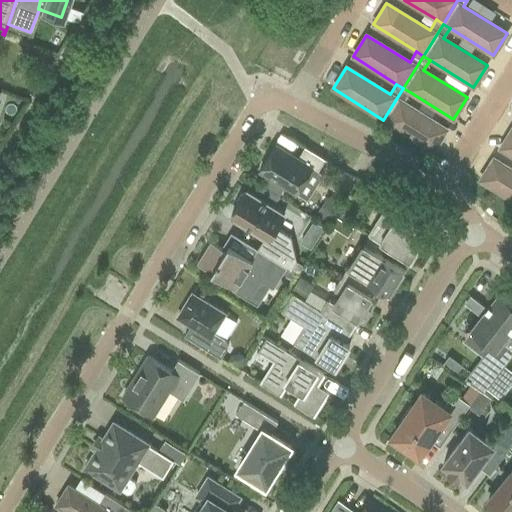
[(403,102),(410,92),(403,88),(383,120),(433,151),(447,129),(403,102)]
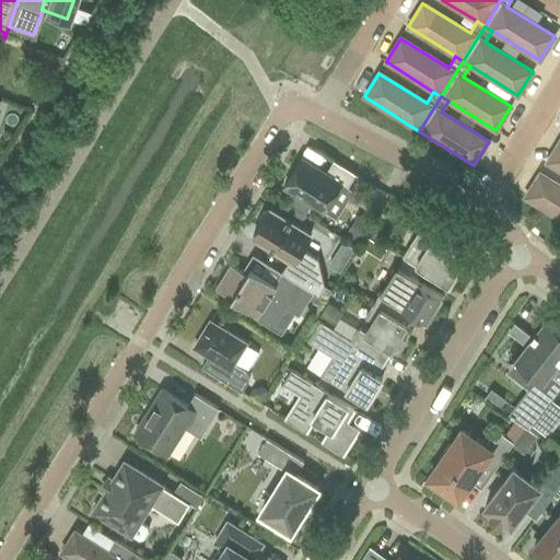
[(559,140),(547,162),(559,170),(559,140)]
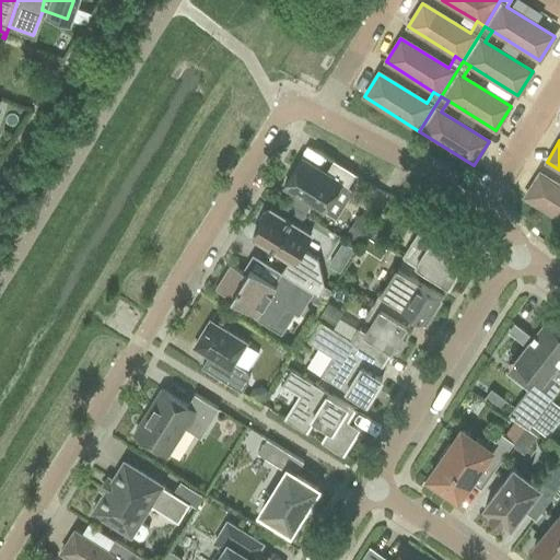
[(333,161),(325,173),(301,158),(283,187),(324,211),(340,185),(347,188),(356,175),(333,161)]
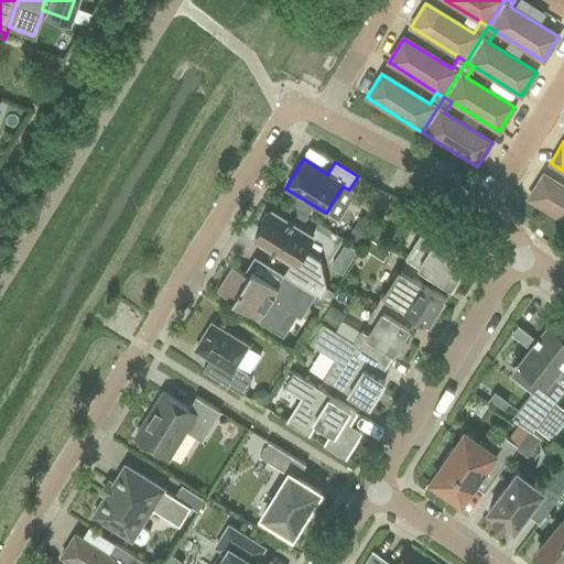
[(563,187),(543,174),(529,198),(563,220),(563,187)]
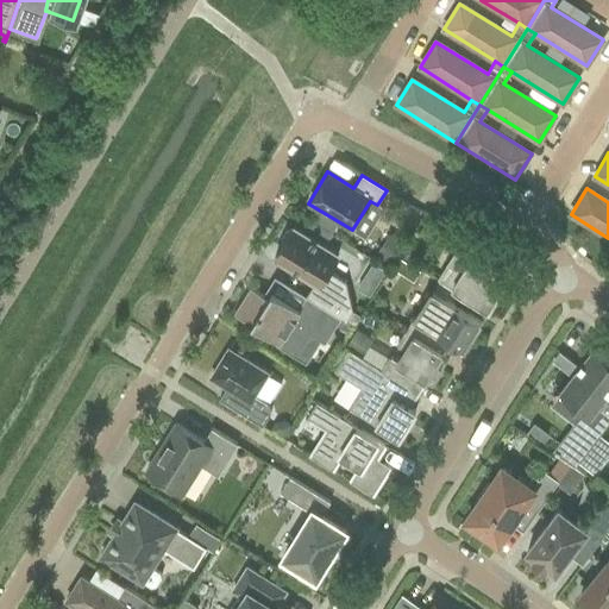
[(327,271),(338,255),(293,227),(292,230),(286,231),(281,240),(282,245),(274,257),(314,282),(306,296),(351,325),(355,327),(362,316),(352,312),(345,282),(327,271)]
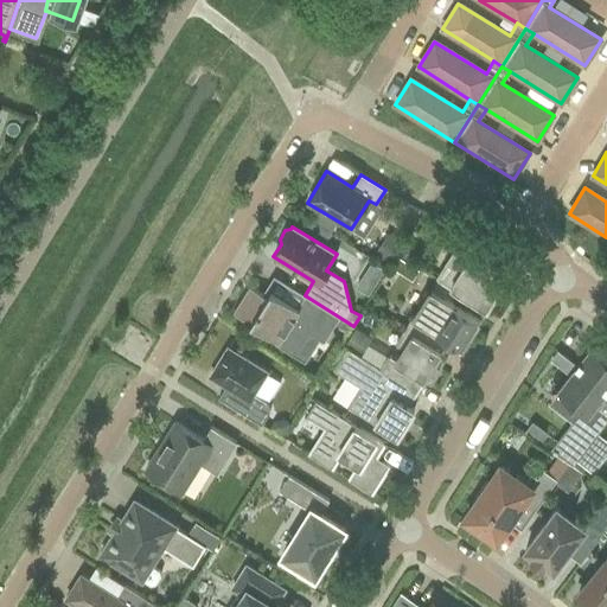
[(388,263),(402,241),(388,232),(375,255),(388,263)]
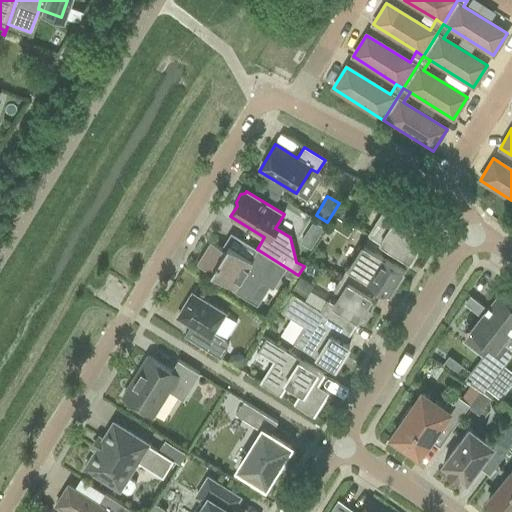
[(413,230),(420,219),(391,201),(369,236),(409,261),(424,237),(413,230)]
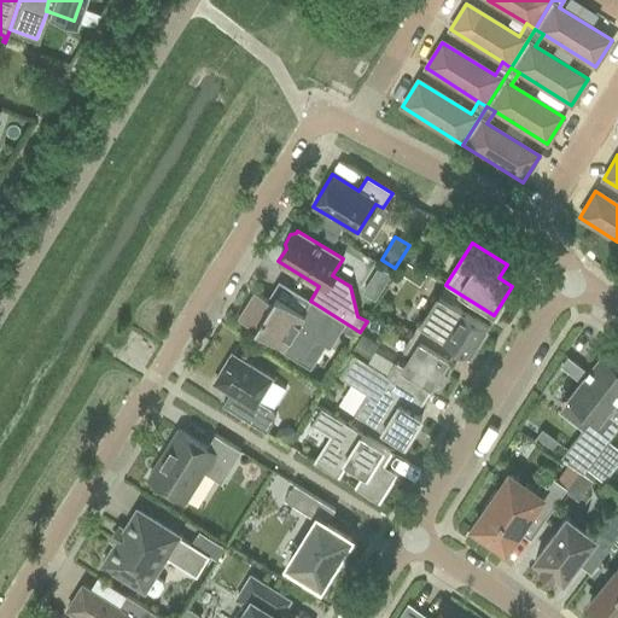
[(413,246),(404,260),(418,268),(423,260),(421,251),(413,246)]
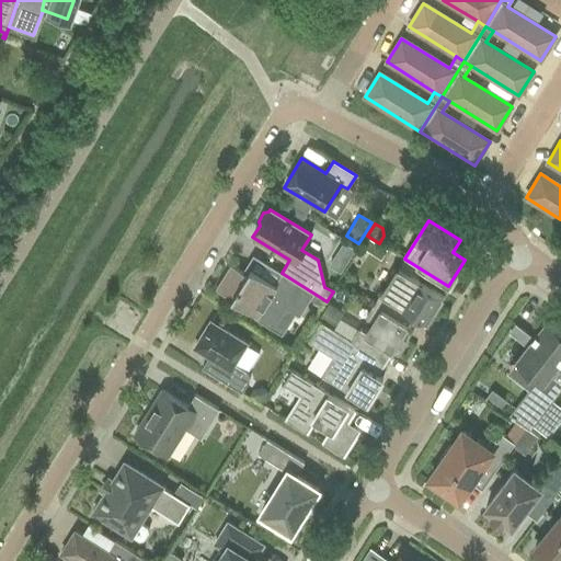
[(343,241),(335,253),(347,261),(355,249),(343,241)]
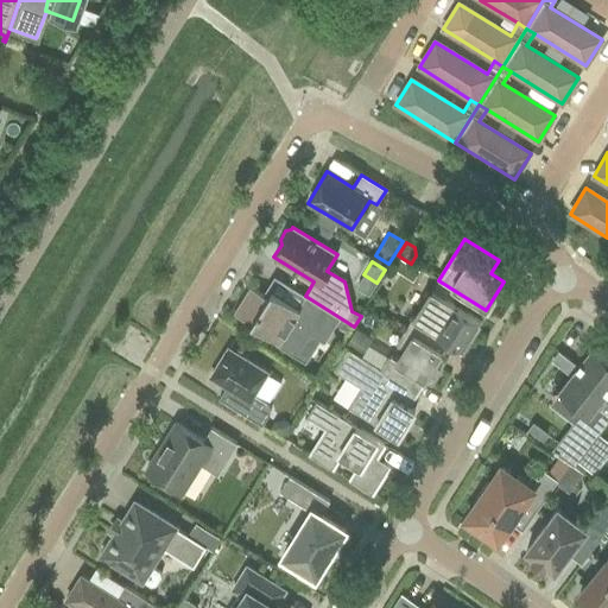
[(406,284),(415,270),(400,261),(392,274),(406,284)]
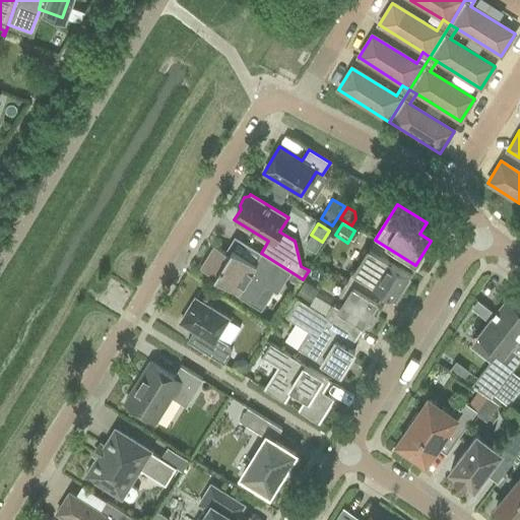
[(232,249),(229,254),(213,245),(199,267),(238,291),(236,295),(251,304),(263,284),(277,293),(284,282),(294,287),(300,277),(261,253),(255,263),(232,249)]
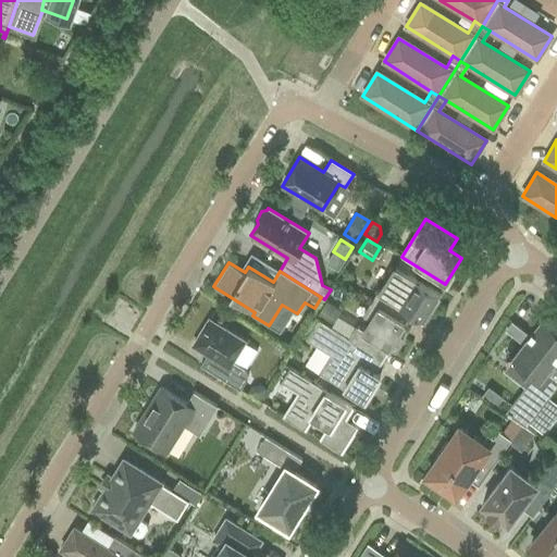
[(423,320),(440,294),(395,267),(372,304),(404,323),(411,312),(423,320)]
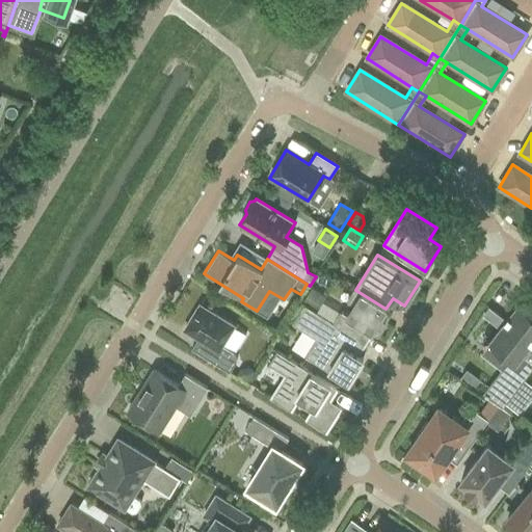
[(316,313),(325,297),(312,288),(302,303),(316,313)]
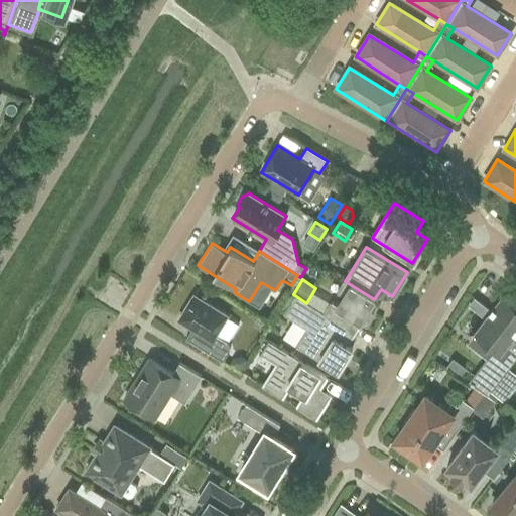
[(368,310),(374,299),(345,281),(337,293),(343,296),(337,306),(331,302),(324,314),(295,296),(295,297),(353,334),(360,323),(365,327),(373,313),(368,310)]
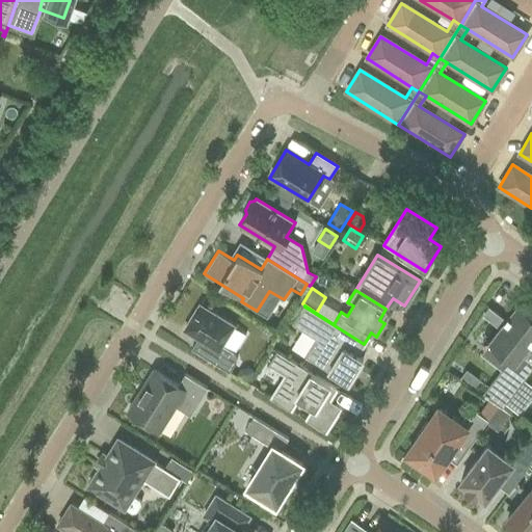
[(221,345),(234,326),(200,304),(184,329),(197,339),(191,349),(229,372),(236,362),(234,353),(221,345)]
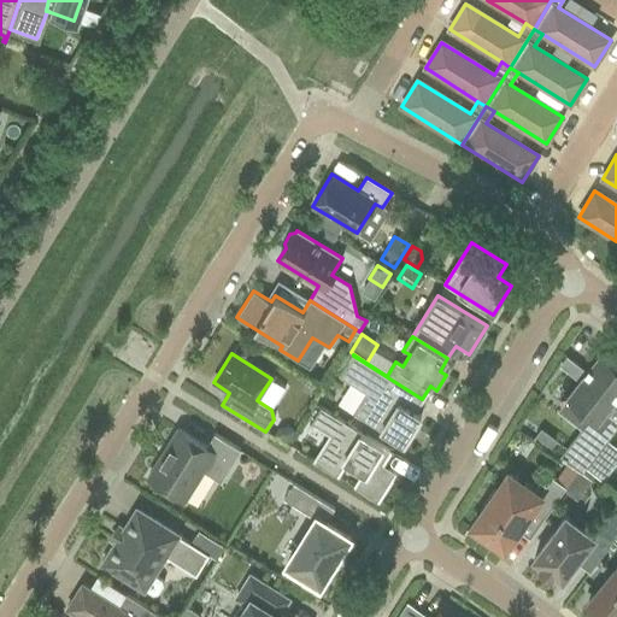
[(616,360),(610,356),(607,359),(601,354),(568,397),(592,416),(559,457),(582,472),(586,468),(607,440),(616,428),(601,416),(616,395),(616,360)]
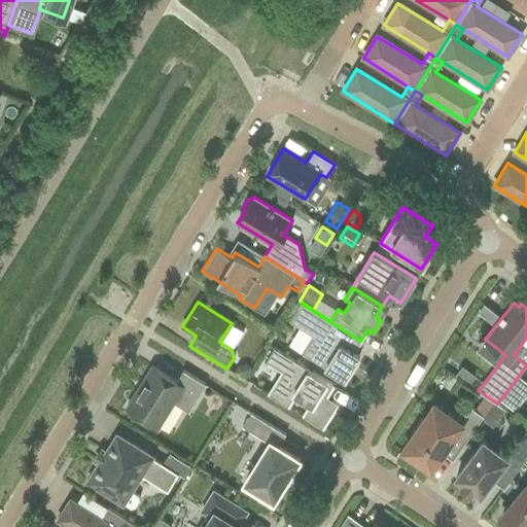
[(354,351),(360,341),(302,304),(290,322),(313,337),(303,353),(344,380),(359,355),(354,351)]
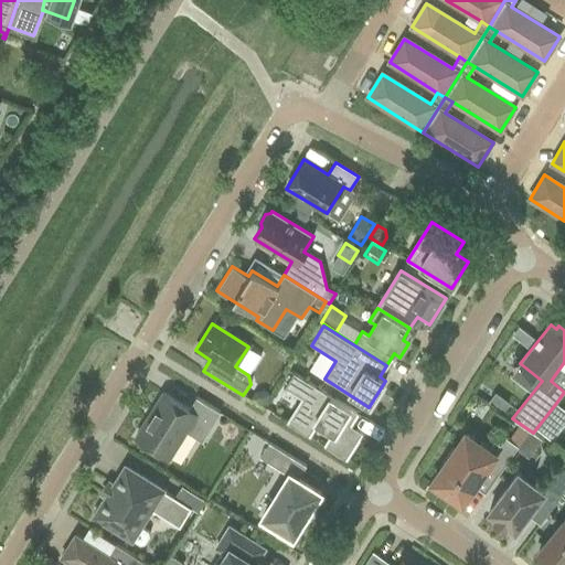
[(349,425),(356,413),(294,373),(285,387),(304,398),(288,424),(308,436),(316,424),(332,434),(324,447),(345,459),(362,433),(349,425)]
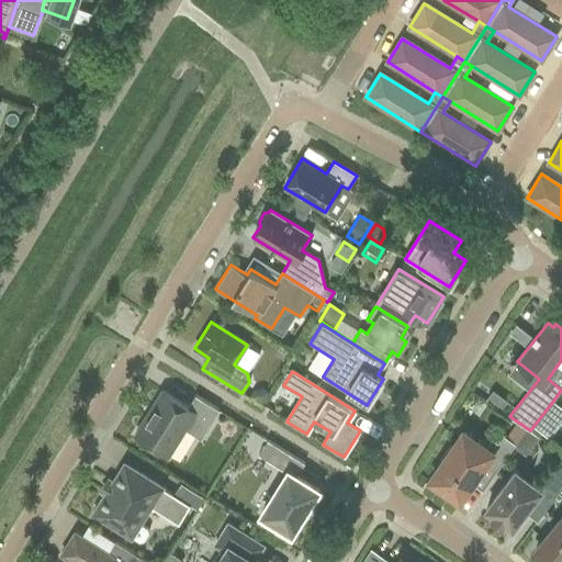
[(254,390),(249,397),(261,406),(269,393),(262,389),(254,390)]
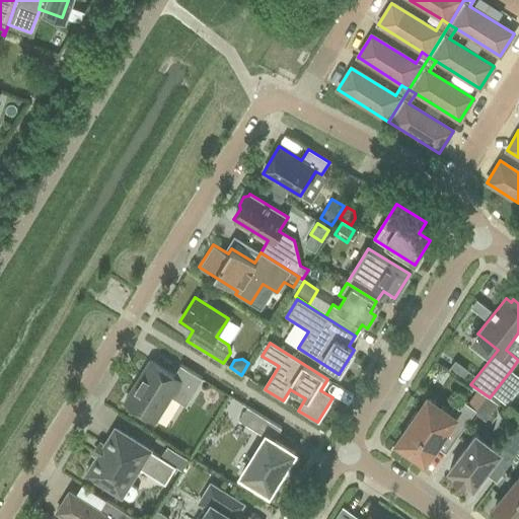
[(180,365),(173,376),(150,361),(125,402),(155,421),(170,396),(186,405),(202,378),(180,365)]
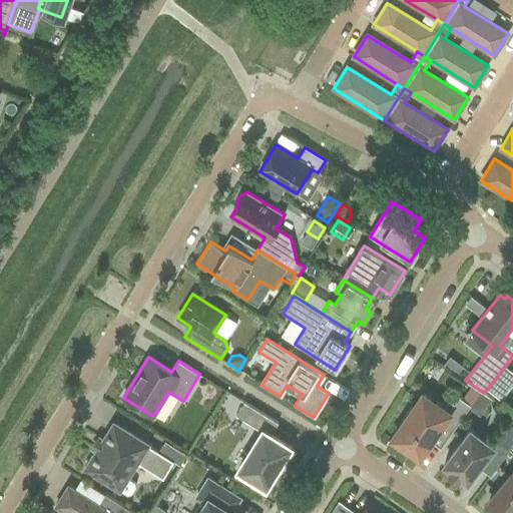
[(512,372),(505,366),(487,389),(501,399),(512,385),(512,386),(512,372)]
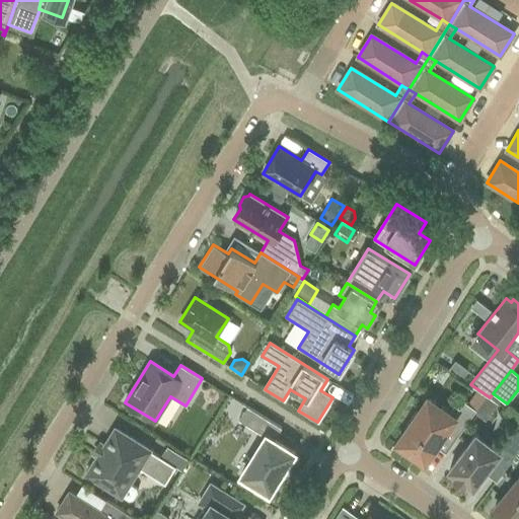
[(454,405),(448,414),(428,399),(418,414),(416,412),(405,426),(408,428),(397,442),(425,461),(448,428),(457,435),(456,436),(457,437),(475,410),(464,401),(459,409),(454,405)]
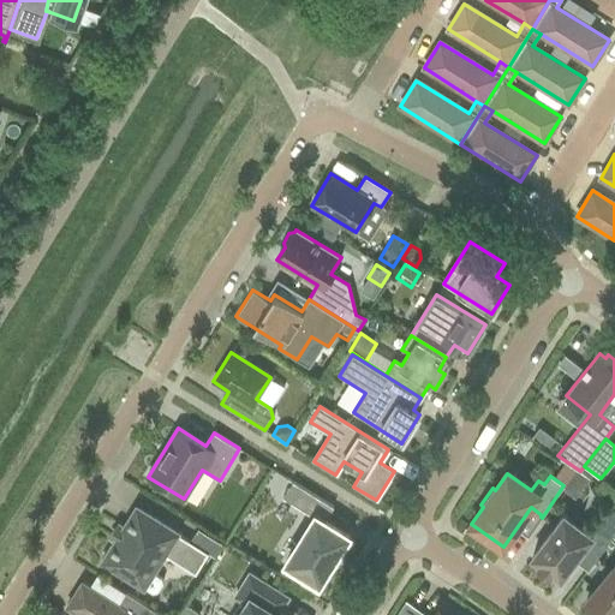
[(315,518),(286,563),(318,584),(348,536),(324,521),(333,508),(333,507),(300,487),(291,502),(315,518)]
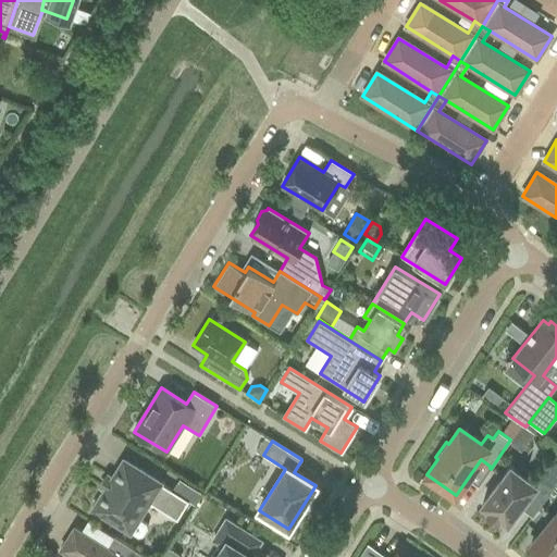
[(553,486),(556,480),(556,449),(556,450),(537,475),(553,486)]
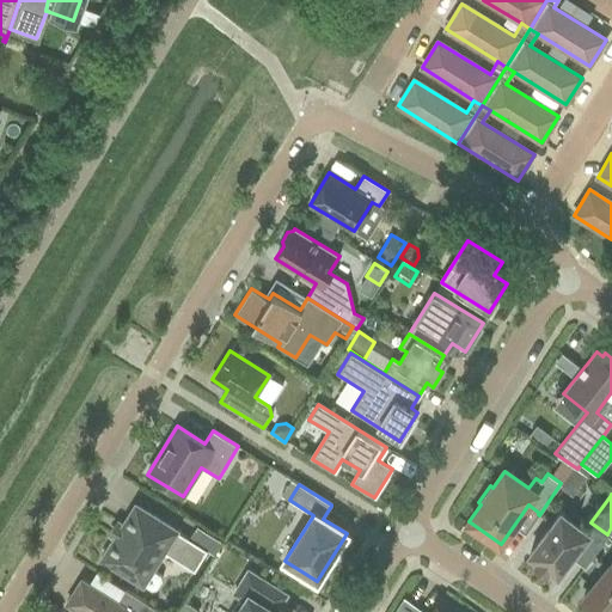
[(195,571),(207,551),(189,539),(136,506),(112,542),(109,543),(103,552),(104,556),(103,560),(152,589),(157,588),(161,580),(160,575),(152,570),(163,552),(195,571)]
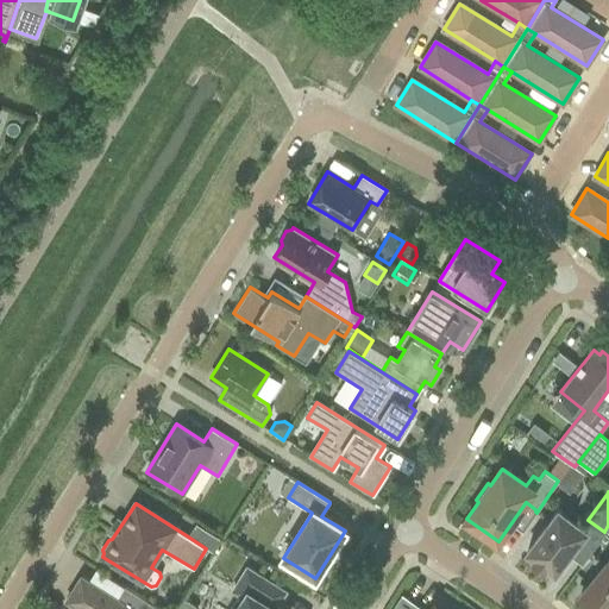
[(576,510),(572,507),(567,507),(564,508),(562,512),(559,509),(527,551),(534,557),(533,559),(546,569),(548,566),(556,572),(586,531),(575,521),(577,518),(577,514),(576,510)]
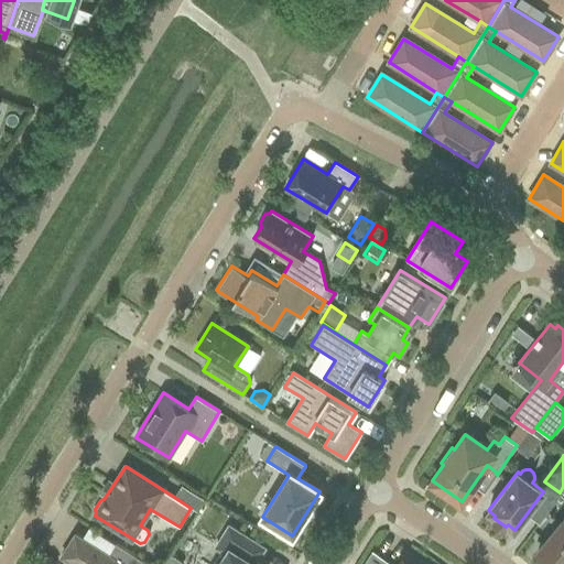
[(181,486),(174,497),(191,508),(196,511),(203,499),(181,486)]
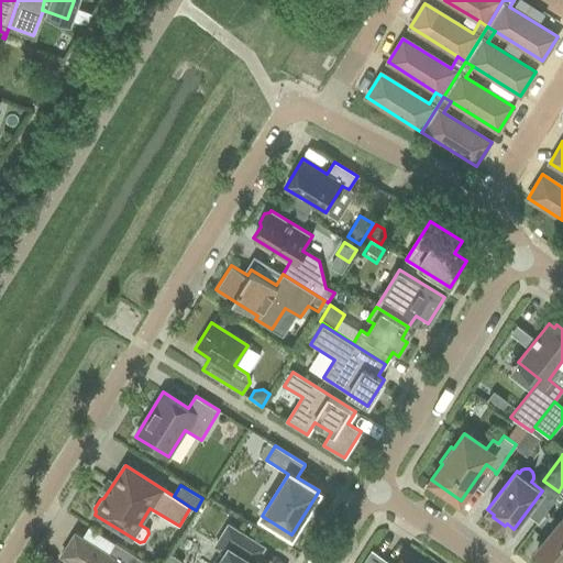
[(562,562),(562,518),(537,550),(551,562),(562,562)]
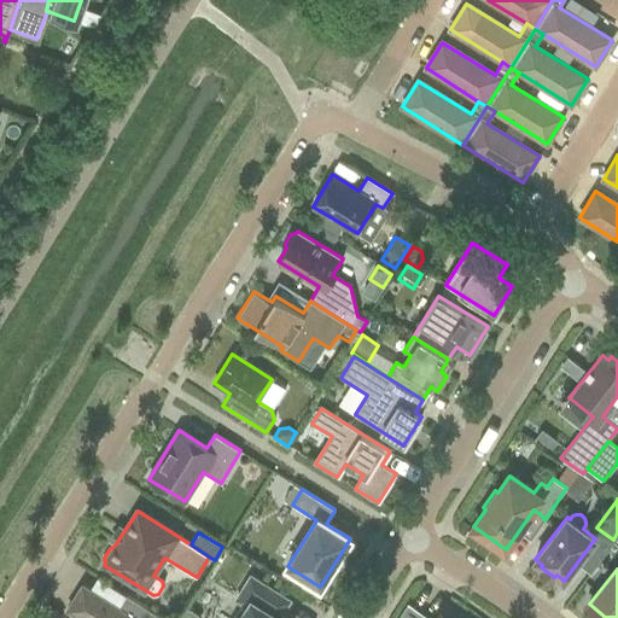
[(281,617),(279,616),(289,601),(251,577),(237,599),(248,606),(244,611),(242,610),(234,617),(281,617)]
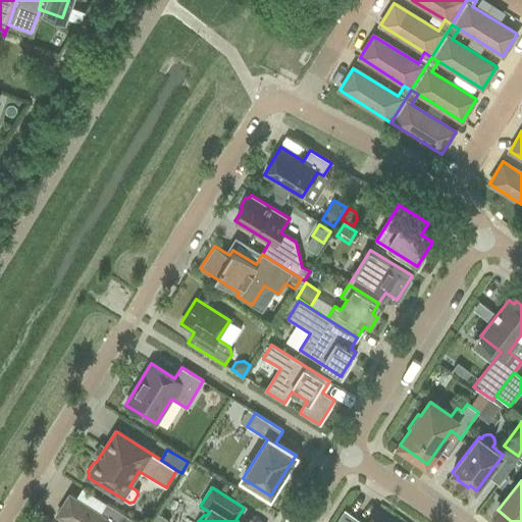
[(112,521),(113,521),(69,494),(56,515),(66,521),(112,521)]
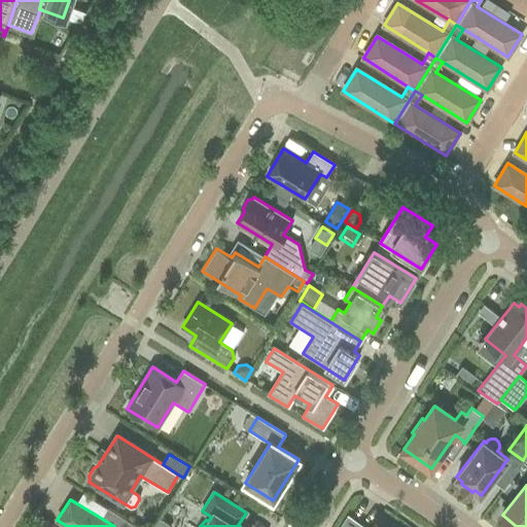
[(378,526),(375,524),(373,526),(363,526),(348,516),(341,526),(378,526)]
